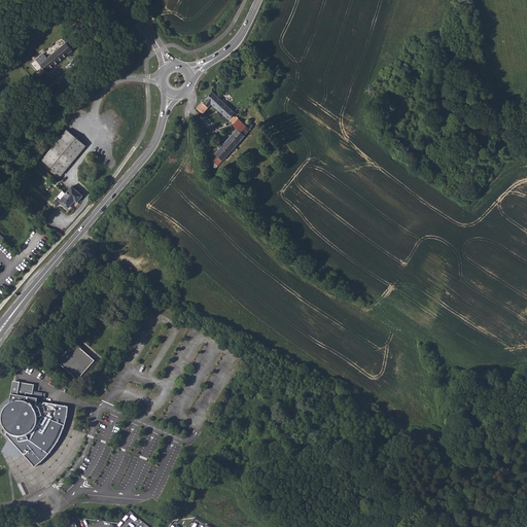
[(43,53),(35,60),(36,61),(40,65),(46,72),(72,50),(66,43),(54,54),(48,59),(45,55),(43,53)]
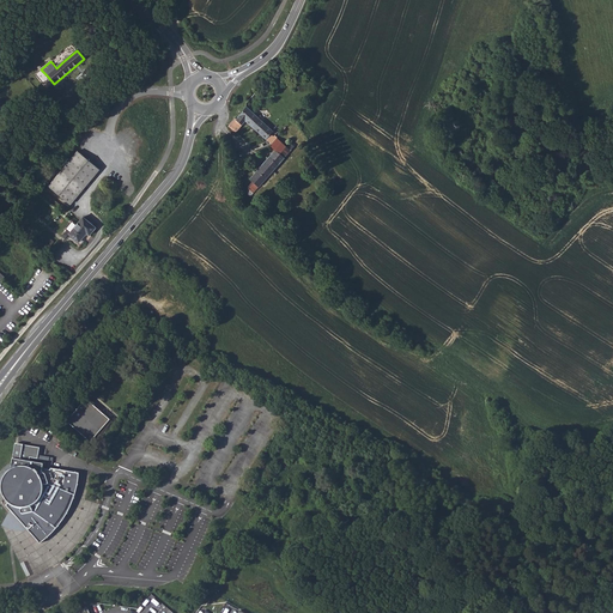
[(247,107),(237,119),(243,126),(246,122),(266,139),(271,134),(273,137),(278,133),(274,129),(273,131),(247,107)]
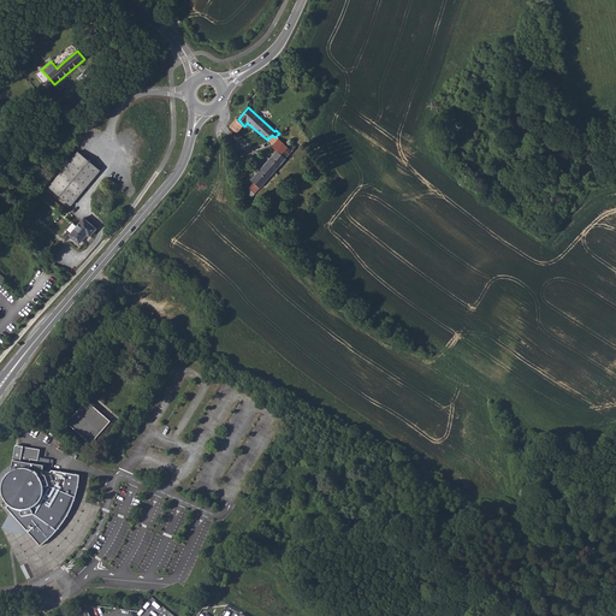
[(238,134),(244,126),(238,119),(236,118),(229,126),(238,134)]
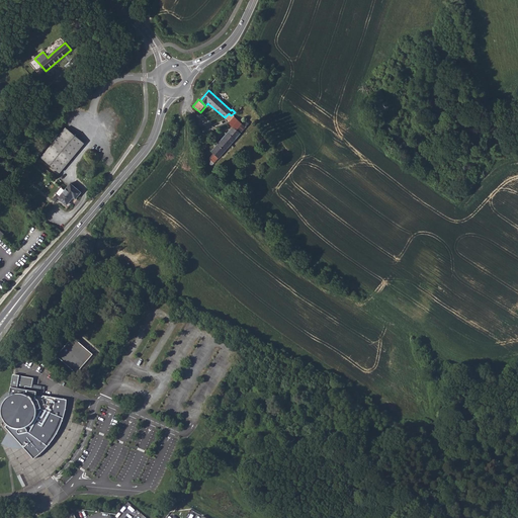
[(233,126),(211,151),(220,158),(249,123),(245,120),(243,123),(237,118),(239,115),(237,113),(229,123),(233,126)]
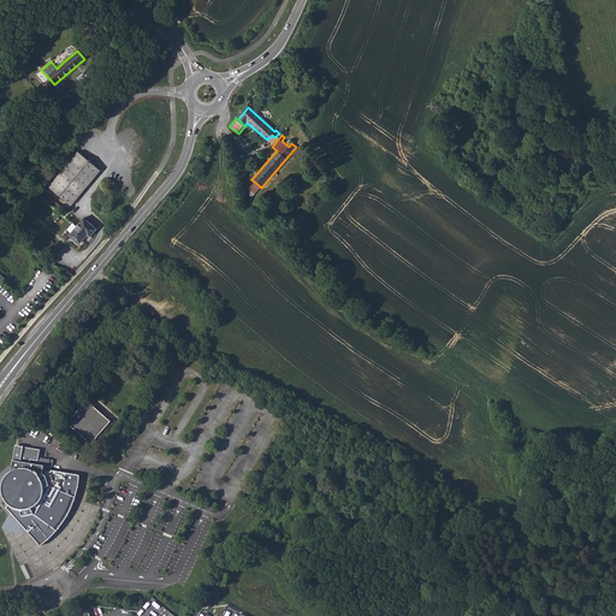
[(49,188),(70,205),(100,170),(78,153),(49,188)]
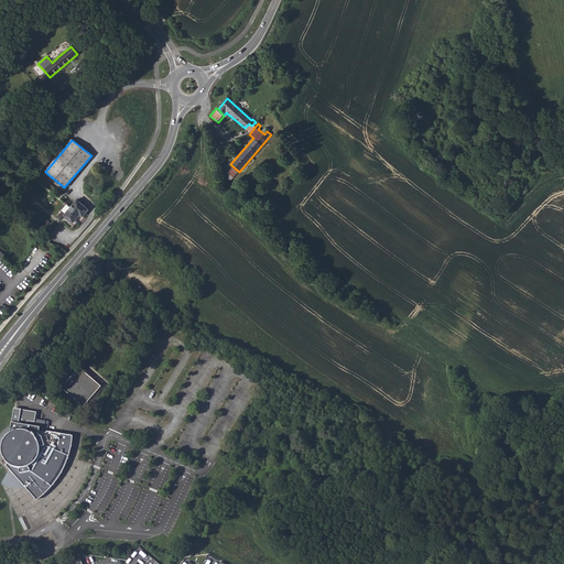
[(228,164),(227,171),(235,177),(239,172),(230,164),(228,164)]
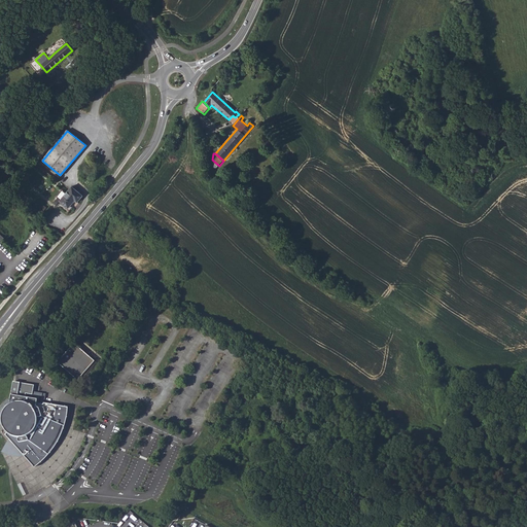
[(60,202),(70,210),(76,203),(82,196),(72,187),(60,202)]
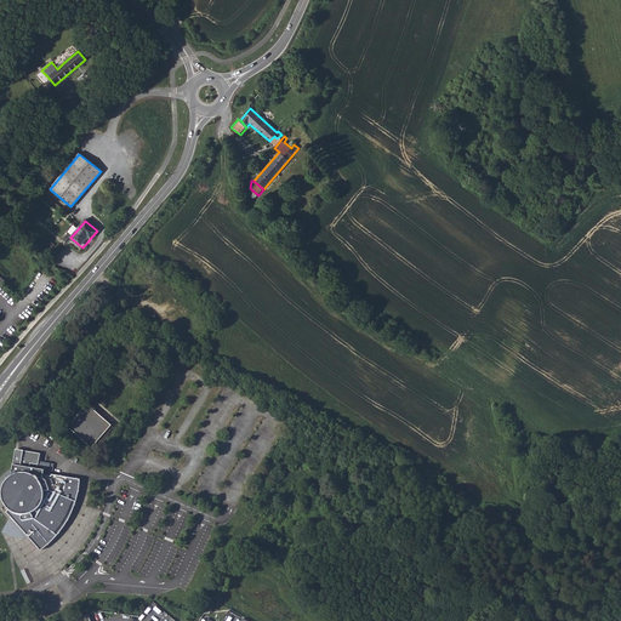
[(151,297),(161,303),(171,289),(160,281),(151,297)]
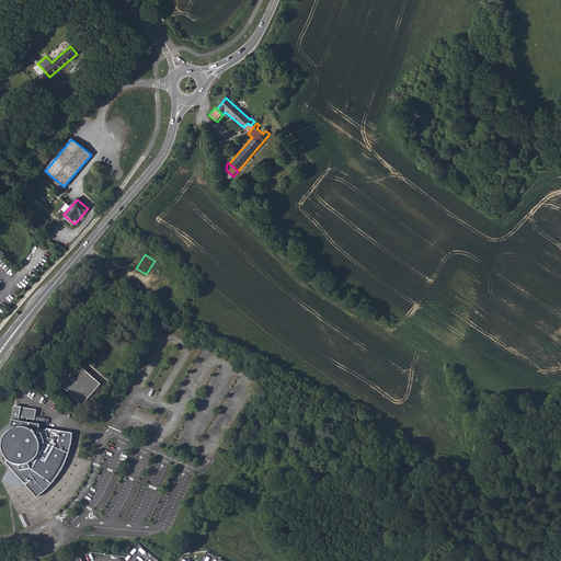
[(100,385),(79,365),(60,386),(66,391),(81,405),(95,390),(100,385)]
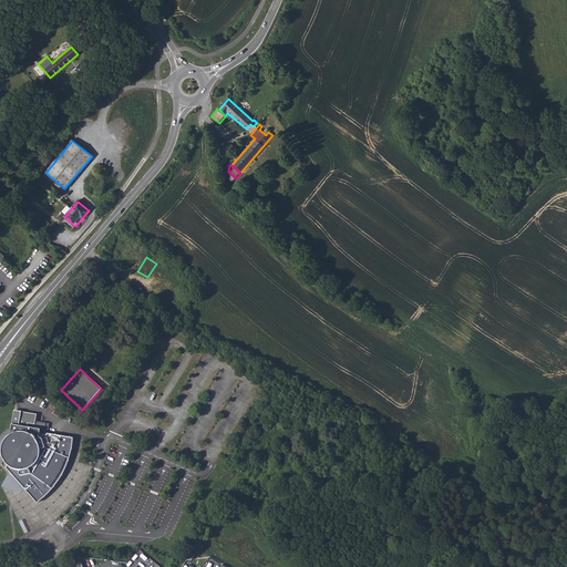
[(38,415),(16,412),(12,428),(11,436),(8,439),(6,442),(4,444),(3,446),(3,451),(3,455),(6,460),(7,461),(8,463),(10,465),(7,468),(10,473),(2,486),(7,488),(12,491),(17,491),(19,492),(23,492),(28,491),(38,503),(48,495),(52,490),(51,487),(53,485),(54,483),(64,466),(65,462),(68,459),(70,459),(71,454),(72,447),(73,439),(48,434),(48,437),(43,436),(41,436),(41,430),(35,429),(35,425),(37,421),(38,415)]
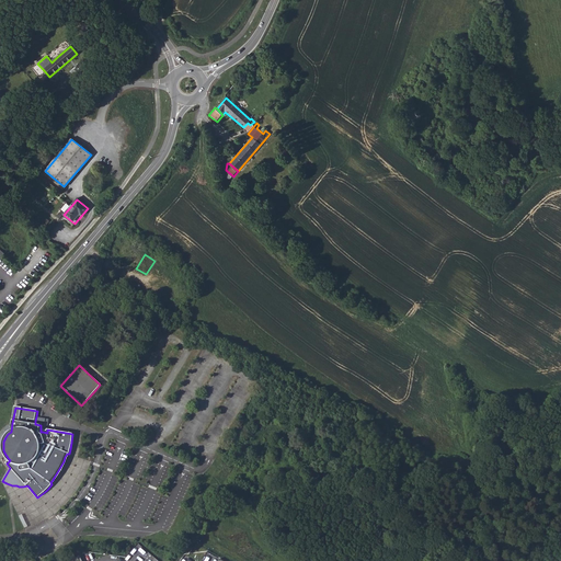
[(0,457),(1,459),(7,456),(6,455),(3,450),(3,446),(3,442),(4,439),(6,437),(8,434),(11,432),(12,423),(10,424),(7,425),(3,427),(0,432),(0,431),(0,457)]
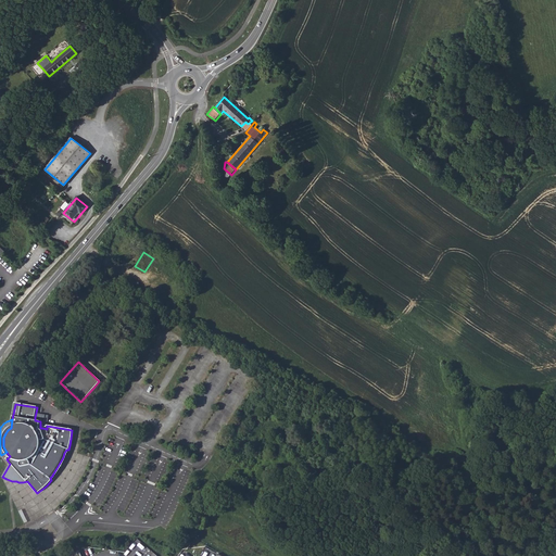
All buildings are outlined.
